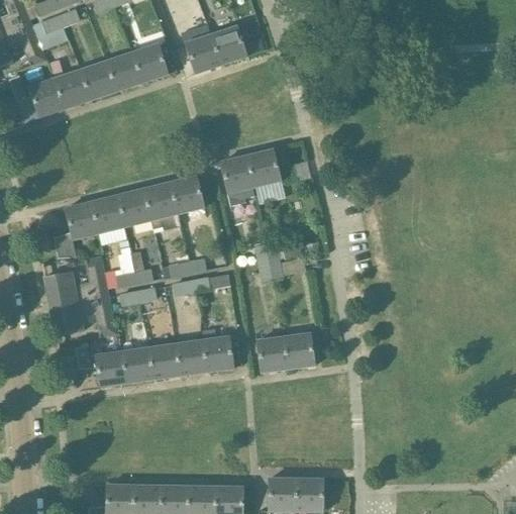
[(0,34),(30,22),(21,0),(3,0),(10,14),(0,17),(0,34)]
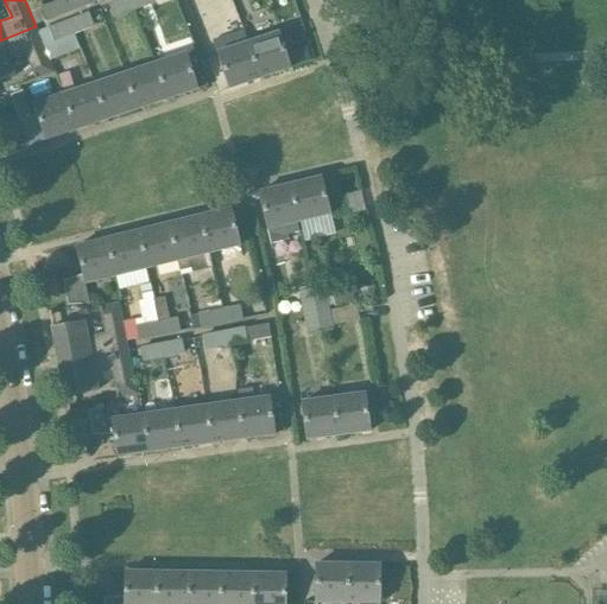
[(29,0),(38,23),(68,11),(63,0),(52,0),(43,4),(42,0),(29,0)]
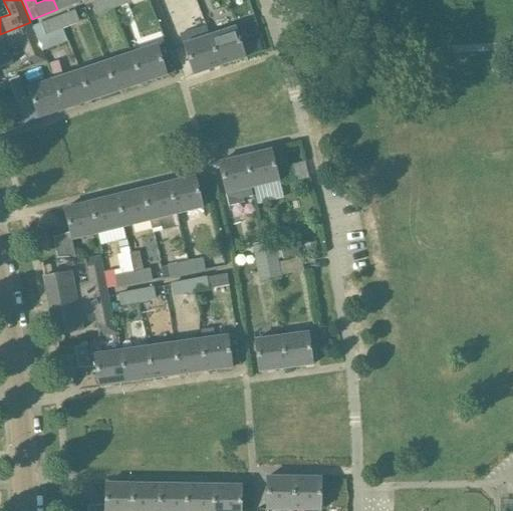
[(53,0),(57,9),(80,0),(53,0)]
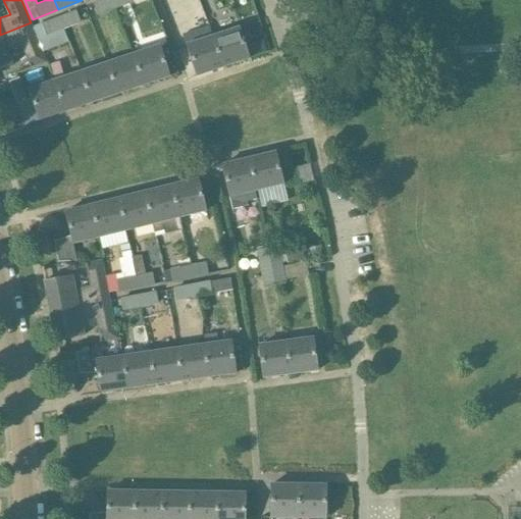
[(116,8),(112,0),(98,0),(94,2),(99,14),(116,8)]
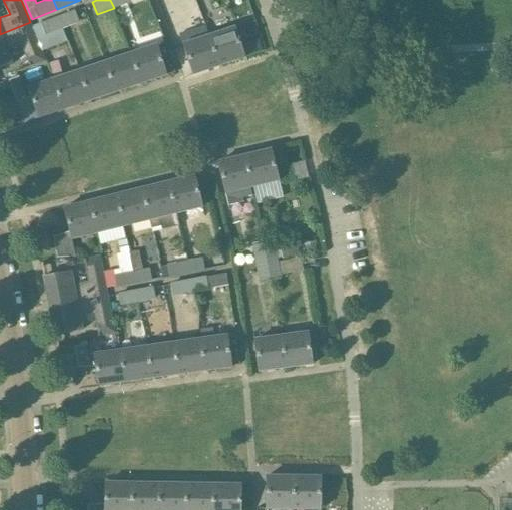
[(110,0),(114,8),(131,1),(131,0),(110,0)]
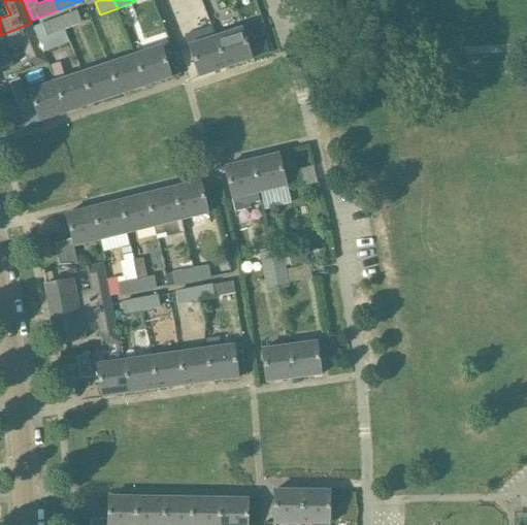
[(61,15),(65,28),(84,21),(78,8),(61,15)]
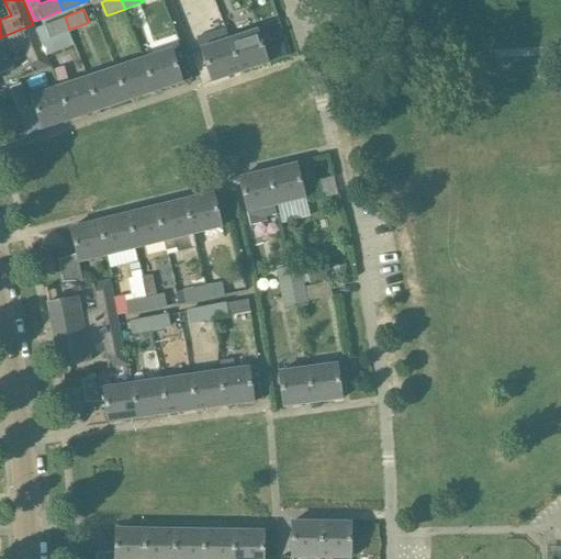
[(65,17),(45,23),(51,36),(69,30),(65,17)]
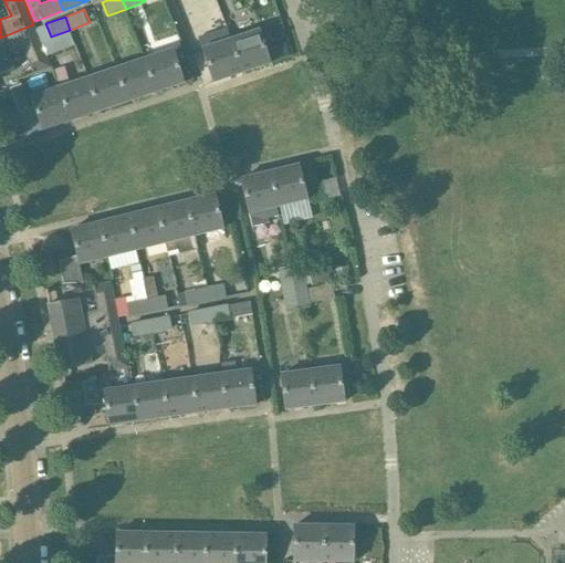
[(33,24),(0,38),(0,73),(13,69),(8,53),(23,48),(33,71),(50,64),(33,24)]
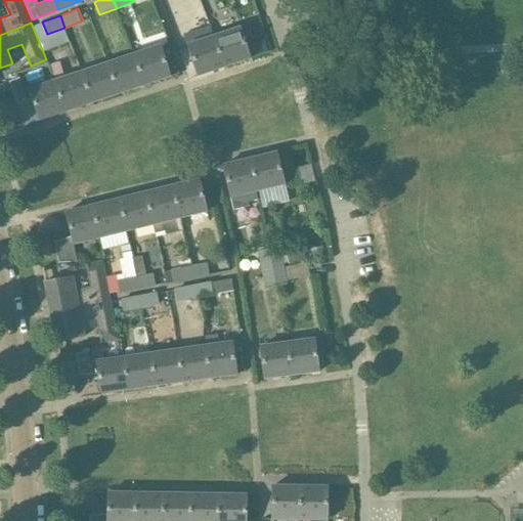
[(249,55),(241,30),(214,39),(222,64),(249,55)]
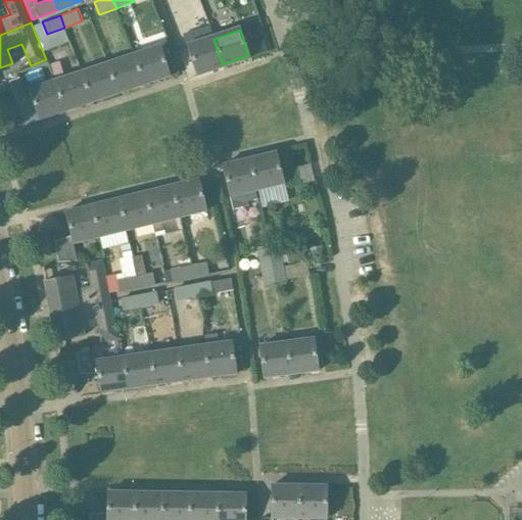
[(222,64),(214,39),(187,47),(196,73),(222,64)]
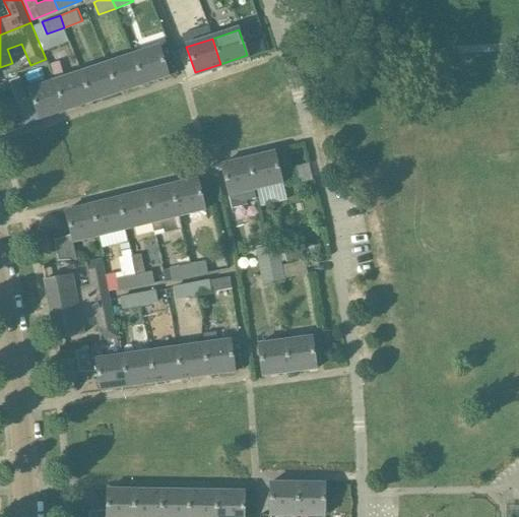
[(133,53),(143,82),(170,73),(159,44),(133,53)]
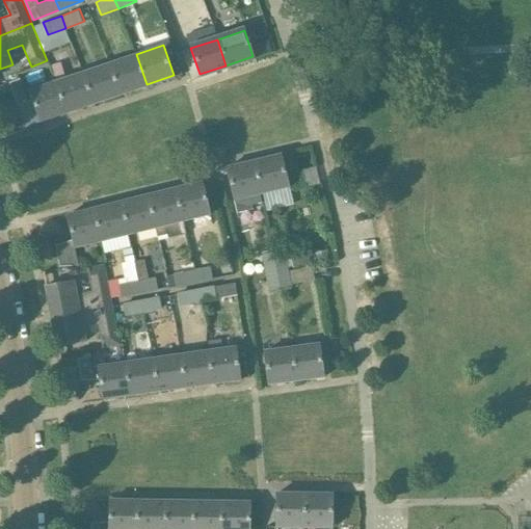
[(136,54),(109,63),(120,94),(147,84),(136,54)]
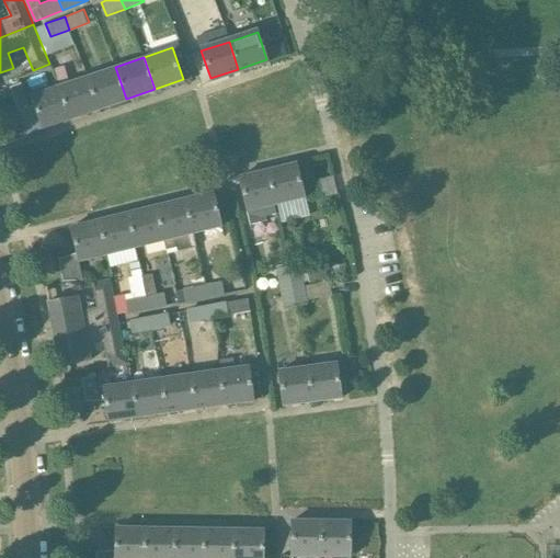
[(115,67),(87,77),(98,109),(126,99),(115,67)]
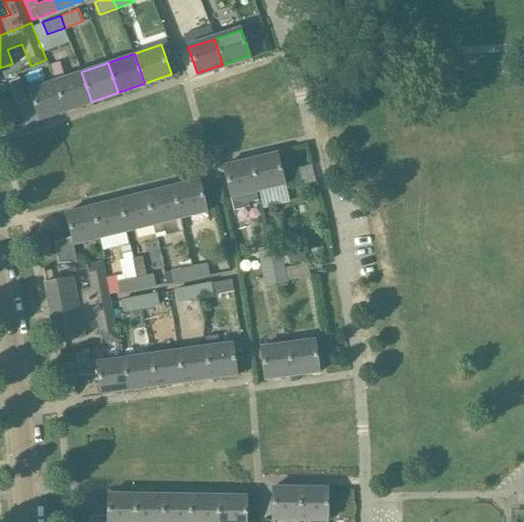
[(81,72),(55,80),(66,110),(91,102),(81,72)]
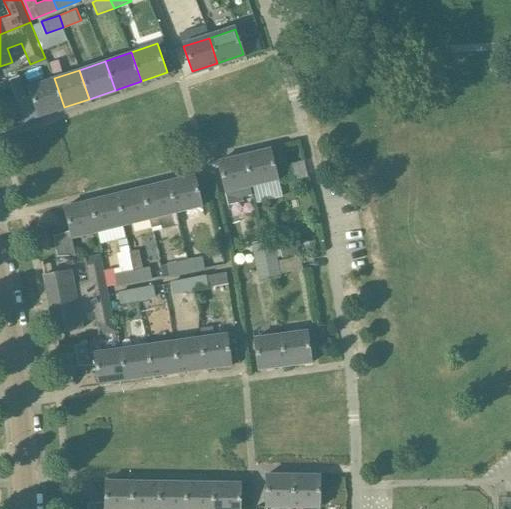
[(28,96),(20,74),(10,77),(18,100),(28,96)]
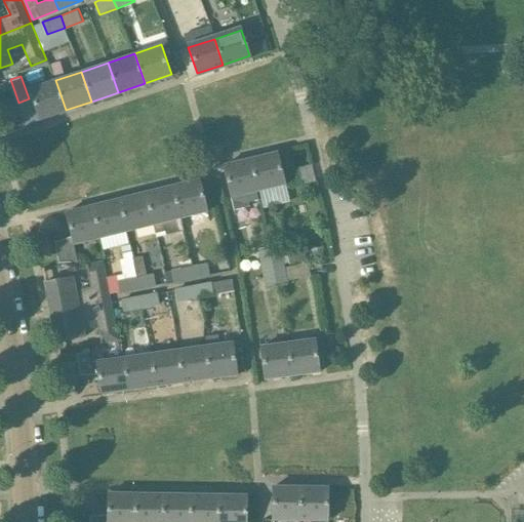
[(38,119),(66,110),(55,80),(29,89),(38,119)]
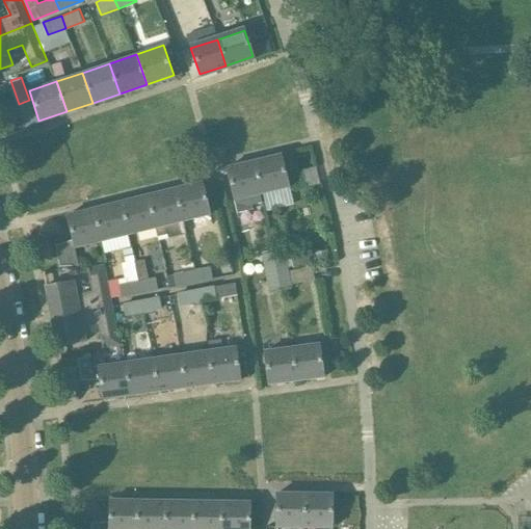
[(282,154),(254,160),(261,191),(262,191),(289,185),(282,154)]
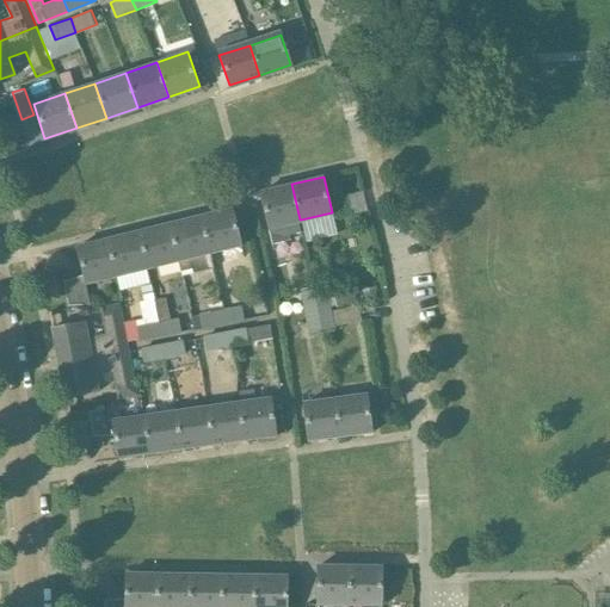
[(300,220),(291,184),(260,192),(272,243),(291,239),(289,231),(301,228),(299,220),(300,220)]
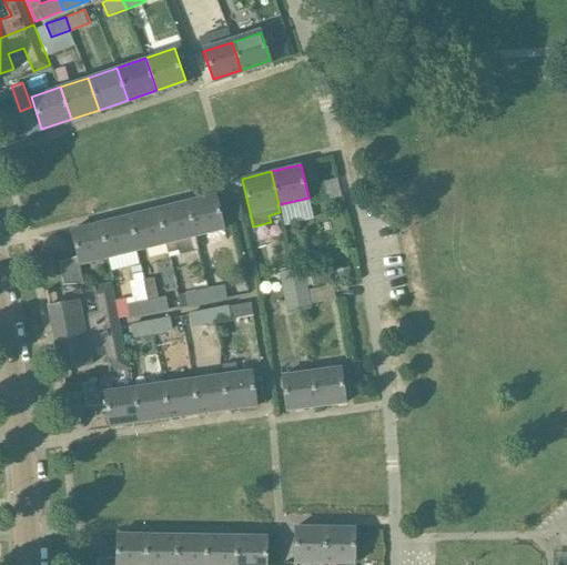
[(195,235),(196,235),(225,228),(218,194),(188,202),(195,235)]
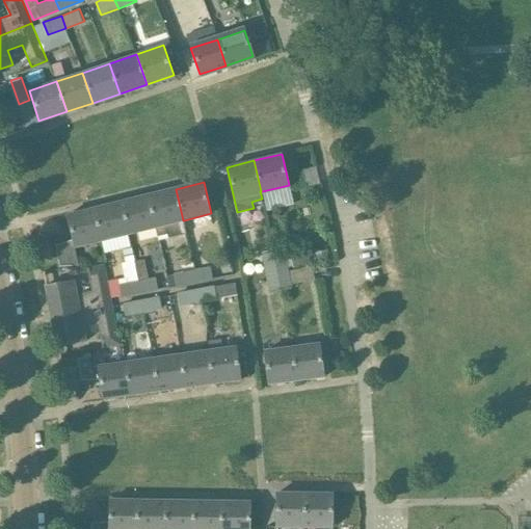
[(176,189),(149,195),(156,227),(159,235),(168,233),(169,236),(187,232),(184,220),(183,220),(176,189)]
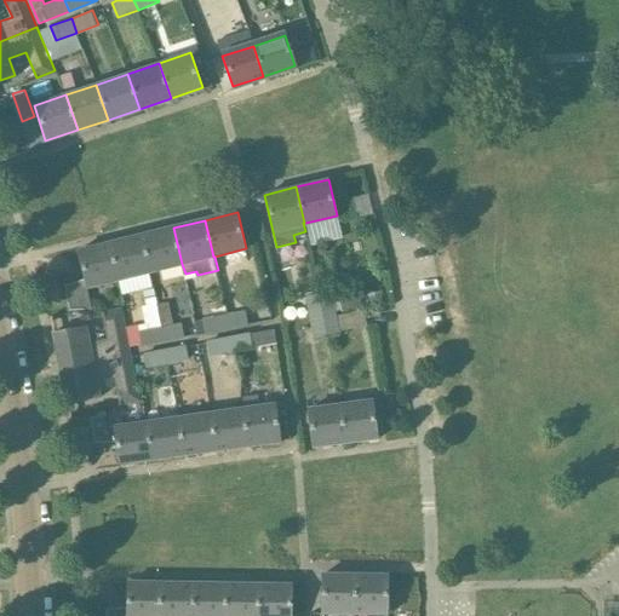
[(150,272),(182,264),(173,228),(141,236),(150,272)]
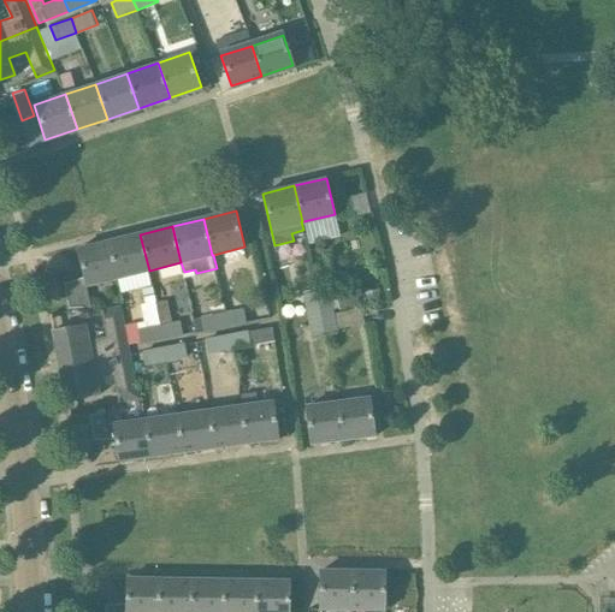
[(118,278),(149,271),(140,235),(108,242),(118,278)]
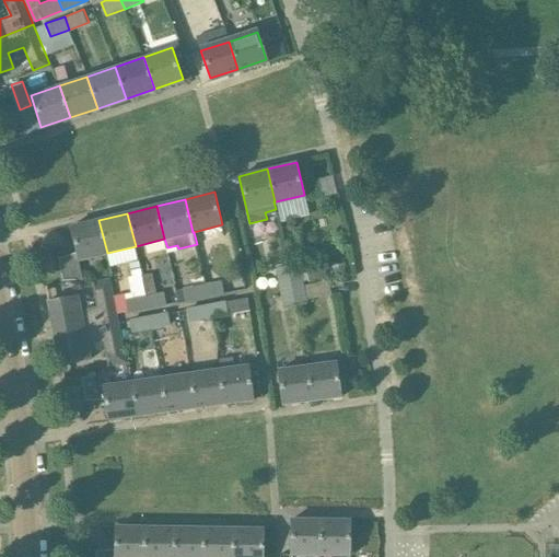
[(107,253),(99,220),(70,228),(76,251),(58,256),(63,279),(74,278),(83,276),(79,260),(107,253)]
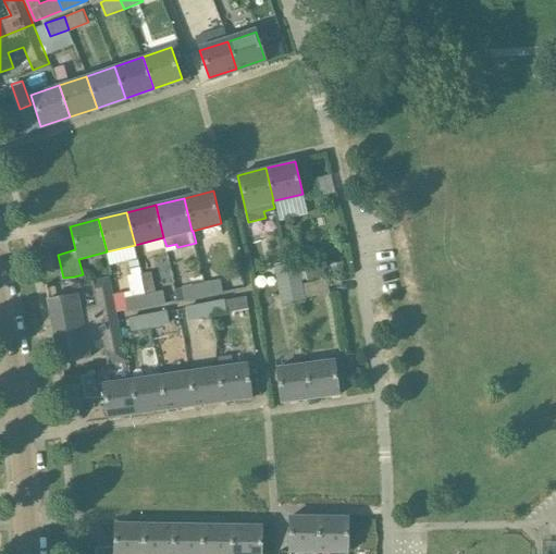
[(287,262),(291,282),(304,280),(303,279),(325,274),(324,265),(301,269),(299,259),(287,262)]
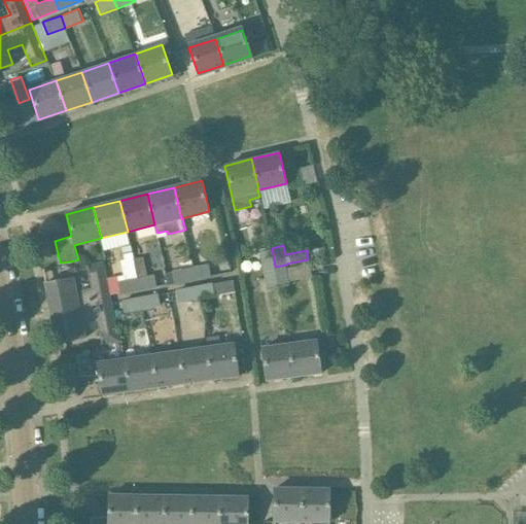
[(272,248),(259,250),(264,269),(275,267),(272,248)]
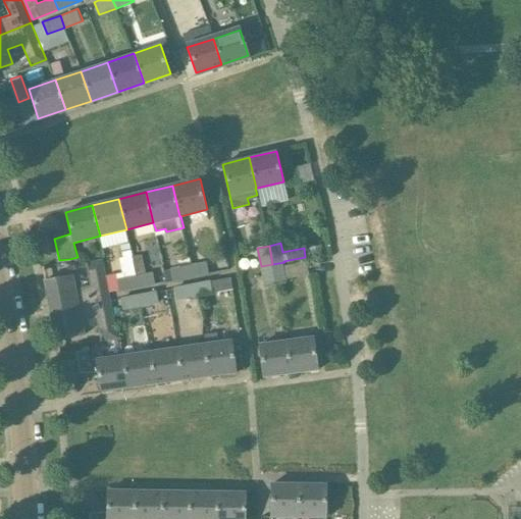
[(143,254),(132,255),(138,287),(156,282),(153,270),(146,271),(143,254)]
